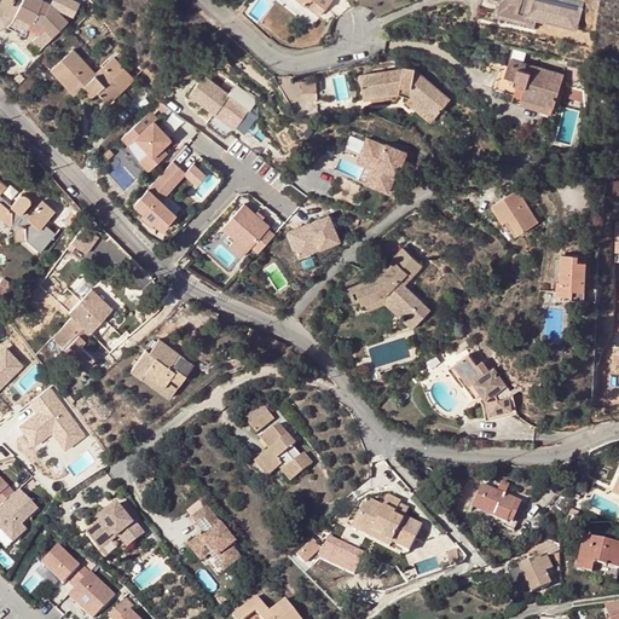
[(41,0),(24,0),(16,17),(33,24),(38,21),(47,29),(42,34),(35,41),(42,47),(68,22),(52,5),(41,0)]
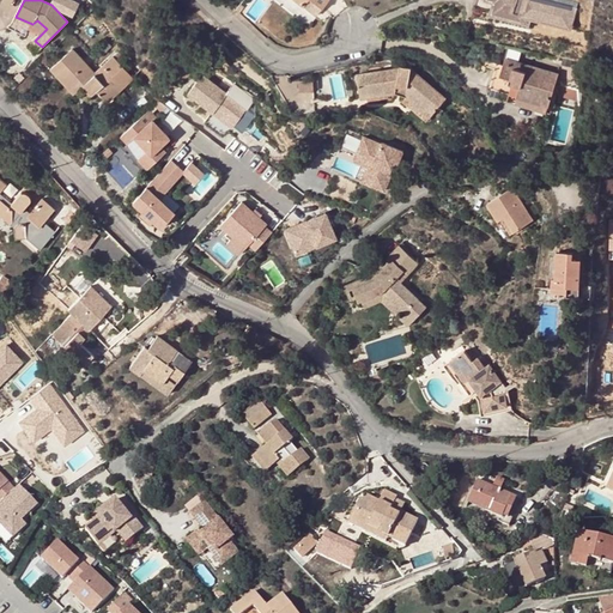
[(533,17),(571,26),(576,8),(546,0),(477,0),(475,7),(479,8),(480,6),(484,7),(496,11),(533,20),(533,17)]
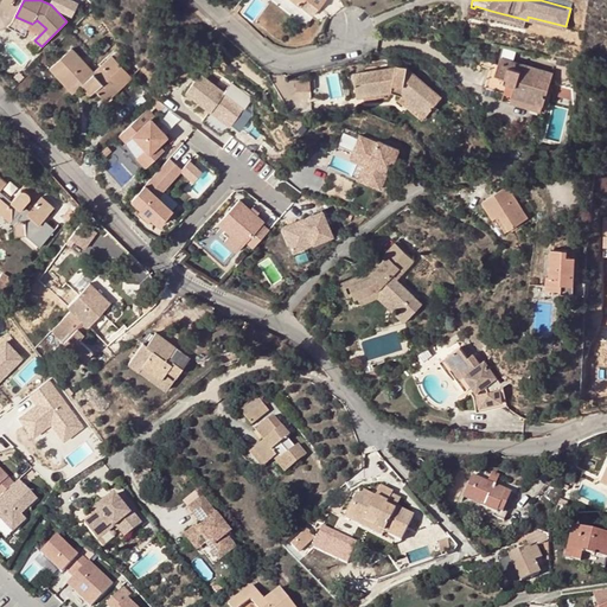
[(32,24),(16,17),(14,20),(42,33),(46,29),(37,20),(32,24)]
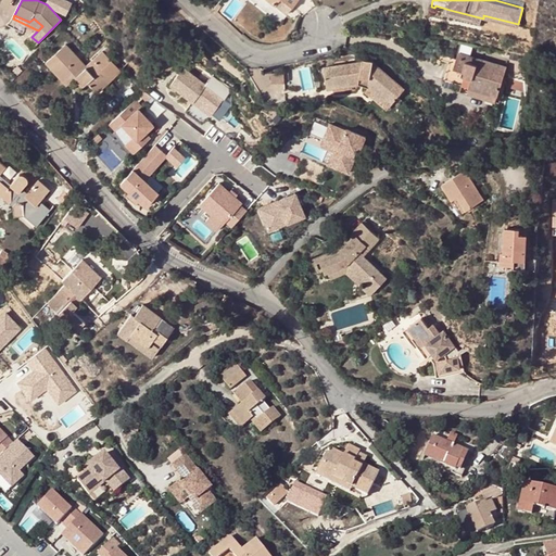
[(122,72),(108,57),(102,51),(87,65),(65,43),(45,62),(55,74),(60,70),(72,81),(74,78),(83,87),(88,83),(95,90),(108,78),(110,81),(122,72)]
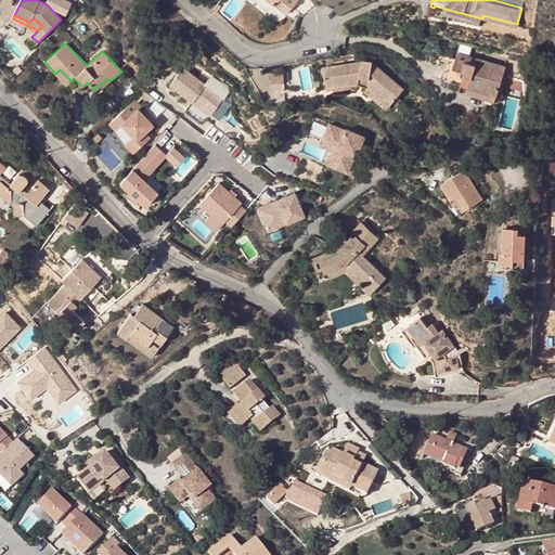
[(102,51),(107,56),(112,52),(106,47),(102,51)]
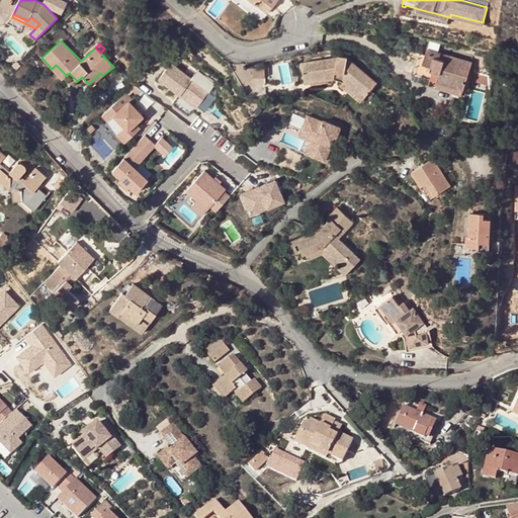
[(414,74),(430,79),(463,89),(471,61),(427,49),(423,61),(418,59),(414,74)]
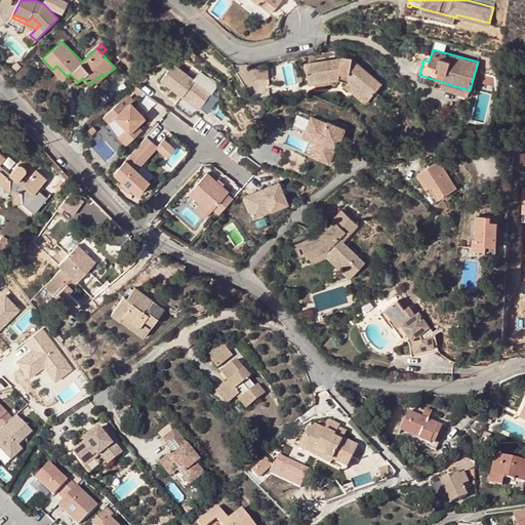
[(342,57),(306,63),(310,85),(339,81),(340,75),(348,76),(347,83),(367,102),(371,97),(375,92),(382,84),(353,58),(342,57)]
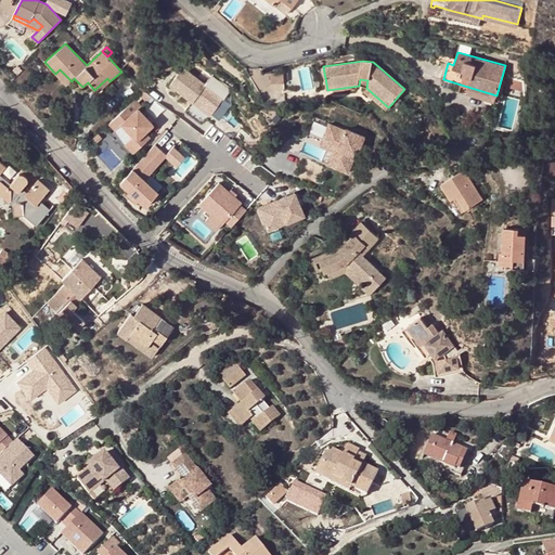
[(181,68),(169,85),(191,102),(183,112),(201,125),(205,119),(213,125),(224,111),(217,105),(222,97),(205,82),(203,85),(181,68)]
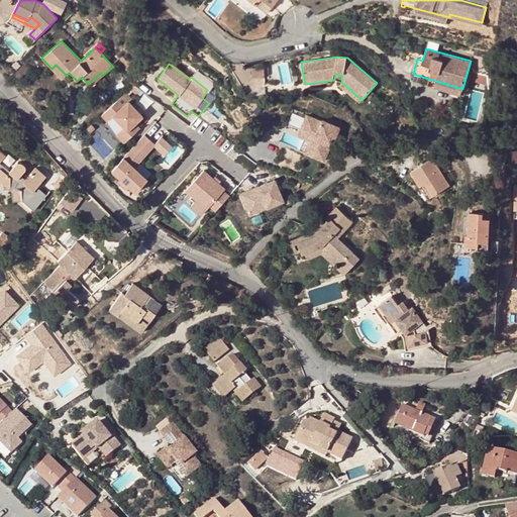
[(62,80),(67,76),(56,65),(52,69),(62,80)]
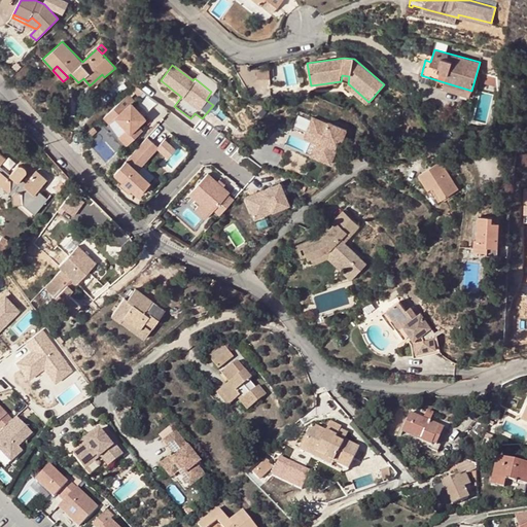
[(268,68),(255,69),(256,79),(269,78),(269,75),(268,68)]
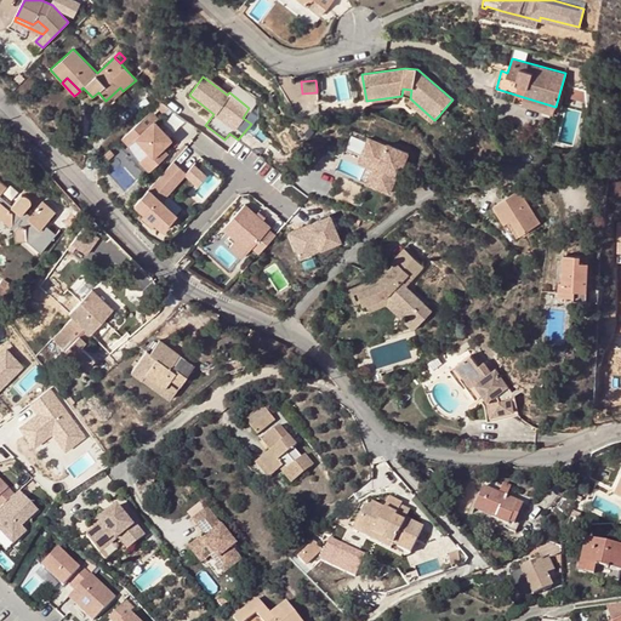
[(109,104),(123,91),(120,87),(106,101),(109,104)]
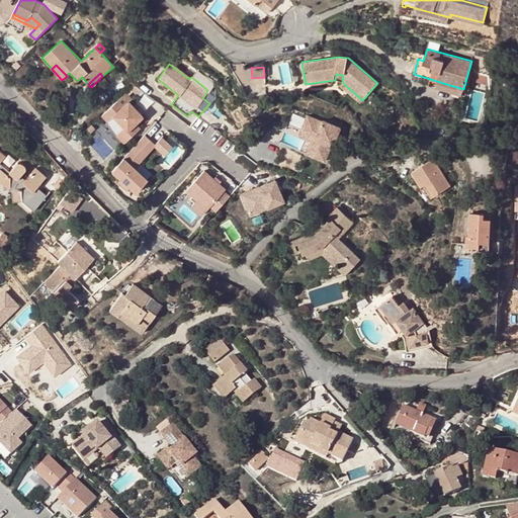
[(487,83),(488,77),(473,73),(470,81),(489,87),(489,85),(487,83)]
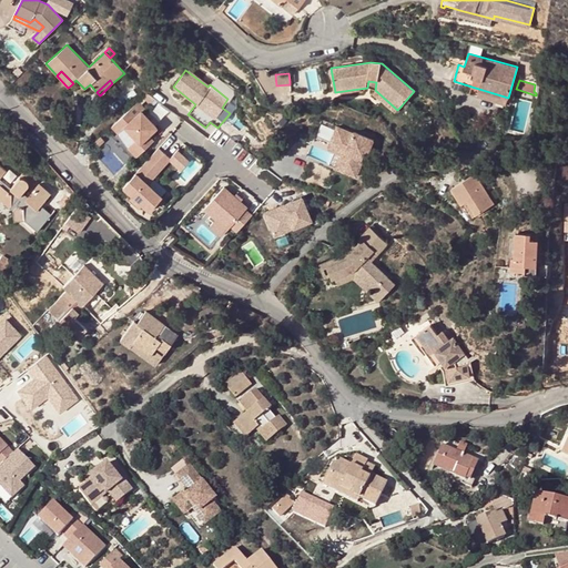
[(376,82),(368,81),(367,88),(375,90),(376,82)]
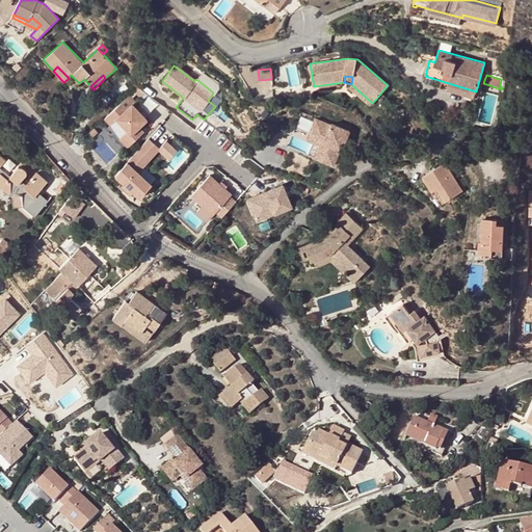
[(441,87),(474,98),(476,91),(442,81),(441,87)]
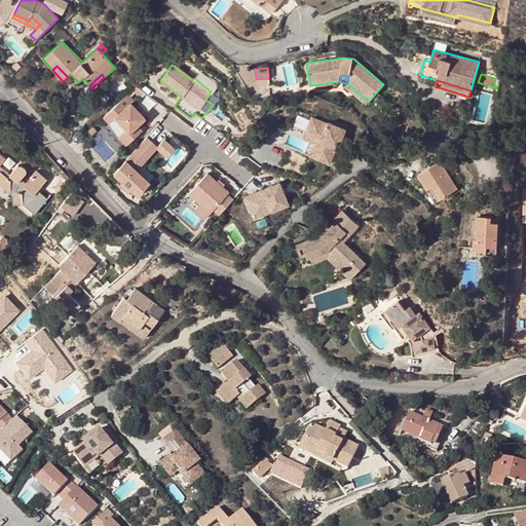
[(142,92),(136,86),(130,90),(138,98),(142,92)]
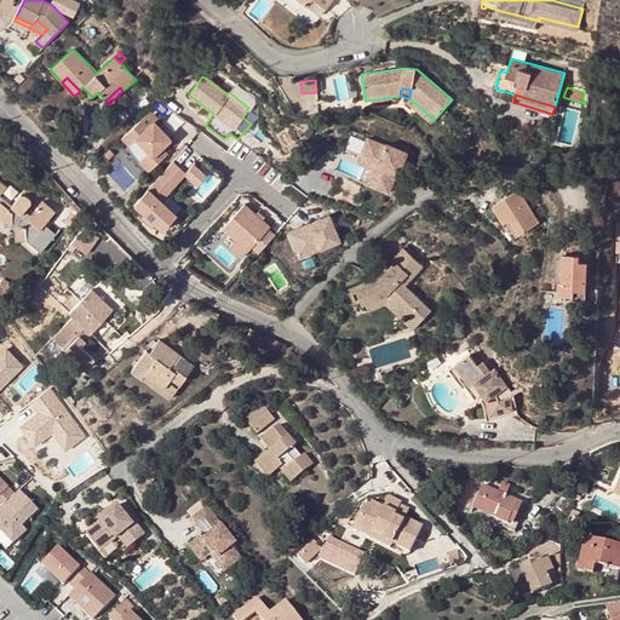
[(448,113),(443,109),(438,115),(442,119),(448,113)]
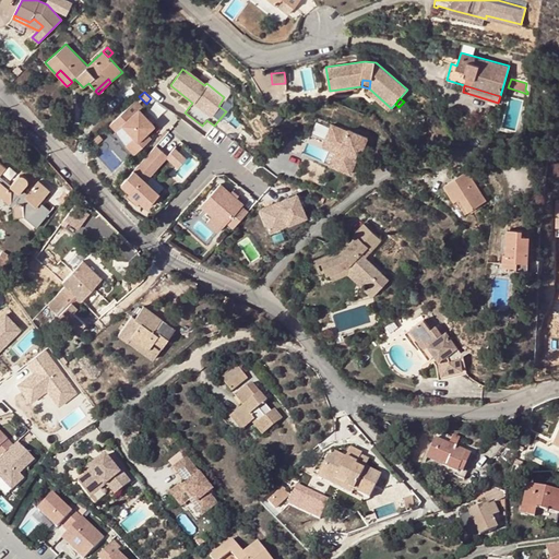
[(134,100),(108,125),(115,131),(121,126),(133,138),(125,145),(133,155),(150,139),(145,134),(153,127),(139,110),(141,108),(134,100)]
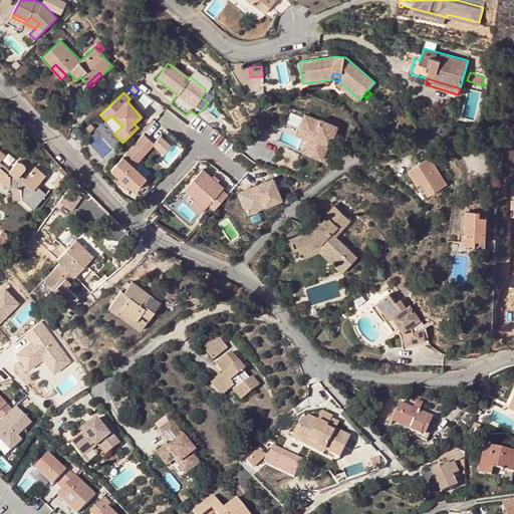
[(319,121),(304,115),(298,133),(313,139),(306,154),(323,161),(329,145),(330,146),(337,127),(320,120),(319,121)]
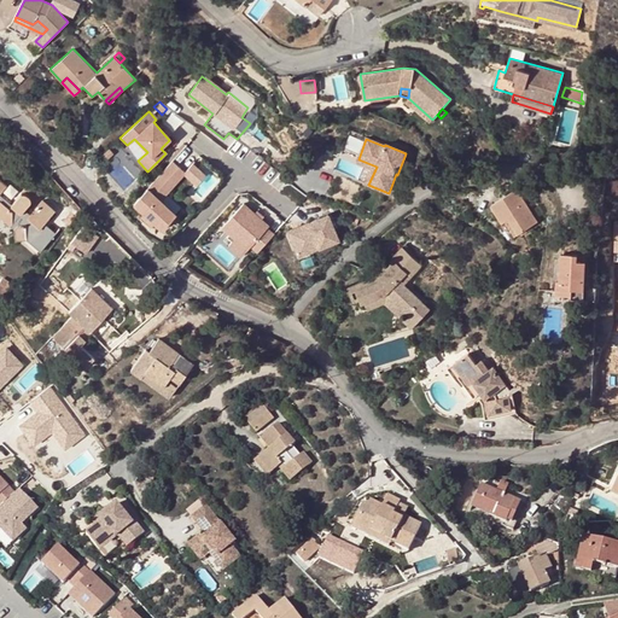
[(109,150),(103,156),(106,159),(112,153),(109,150)]
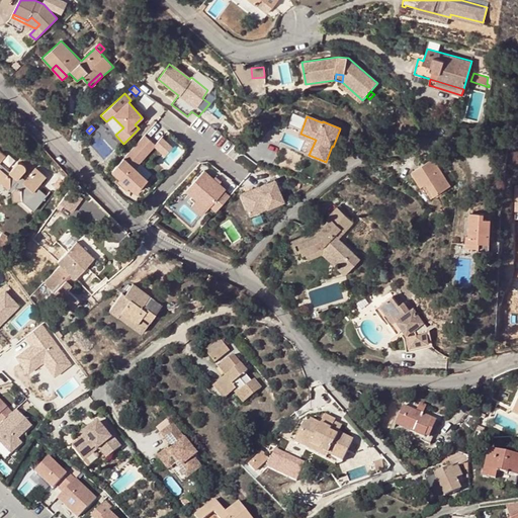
[(316,140),(300,134),(298,137),(311,142),(306,154),(309,155),(316,140)]
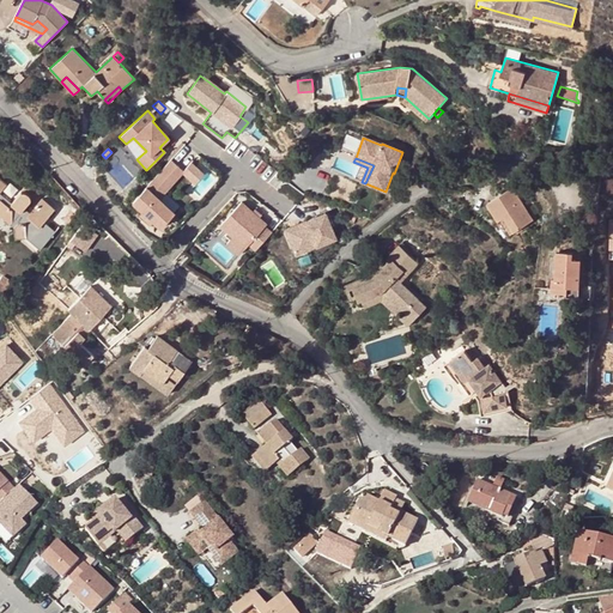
[(170,159),(132,201),(158,226),(173,212),(158,198),(155,195),(177,167),(170,159)]
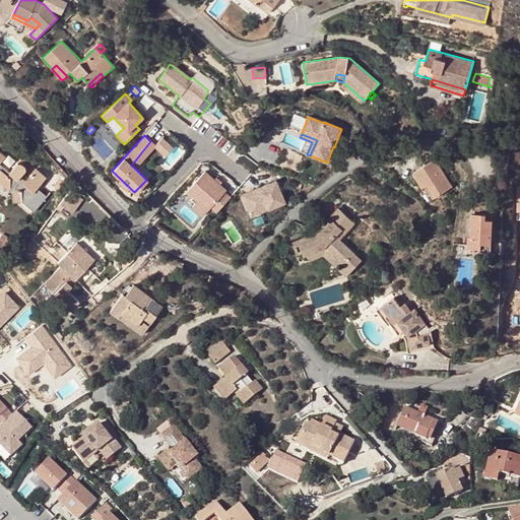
[(161,137),(154,144),(154,145),(165,154),(171,147),(161,137)]
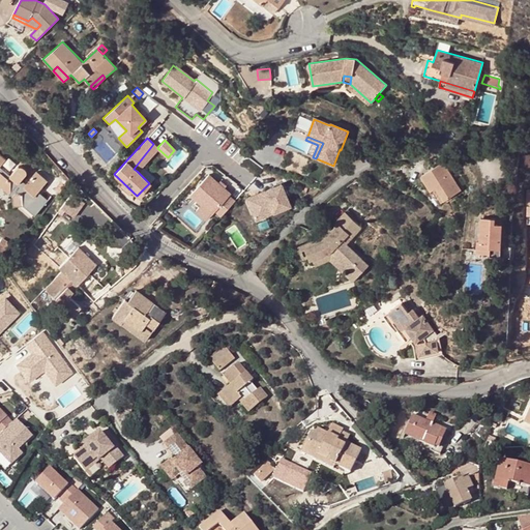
[(153,144),(134,169),(137,171),(157,148),(157,147),(153,144)]
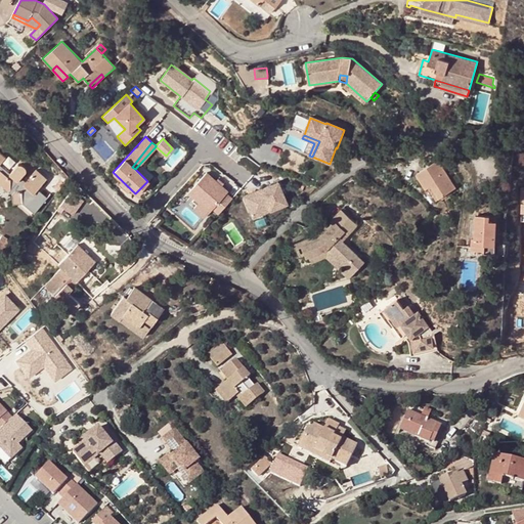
[(24,203),(27,199),(37,208),(46,198),(37,189),(46,179),(36,170),(26,181),(23,185),(18,181),(22,177),(26,172),(27,170),(26,168),(25,167),(23,166),(22,165),(19,165),(18,166),(16,166),(16,167),(10,174),(0,164),(0,163),(5,158),(0,151),(0,184),(1,185),(2,183),(10,189),(8,192),(10,193),(12,204),(24,203)]
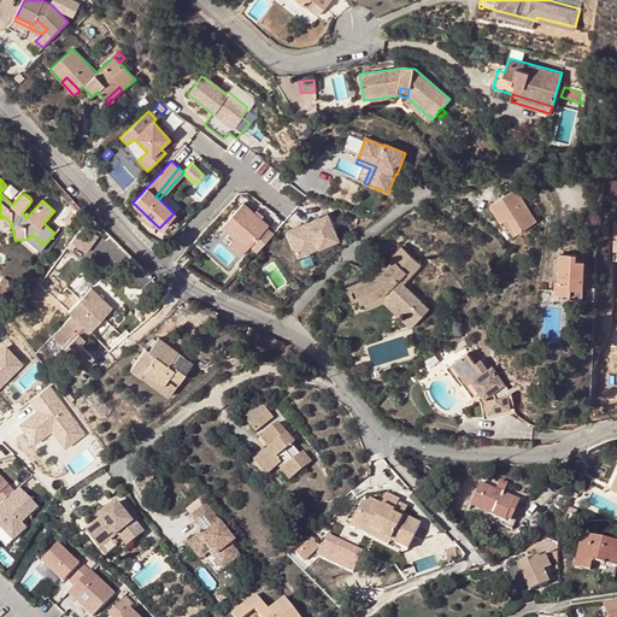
[(538,222),(517,188),(493,203),(504,222),(509,218),(517,233),(538,222)]
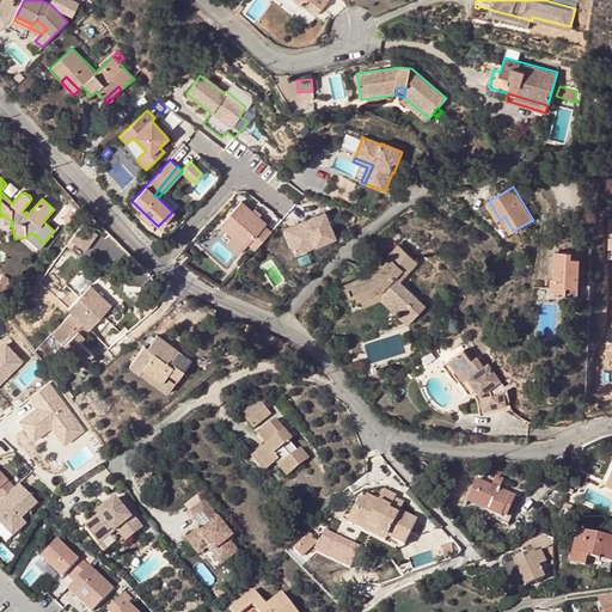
[(240,201),(219,225),(231,236),(243,248),(246,244),(254,250),(270,232),(263,226),(264,224),(257,218),(251,212),(240,201)]
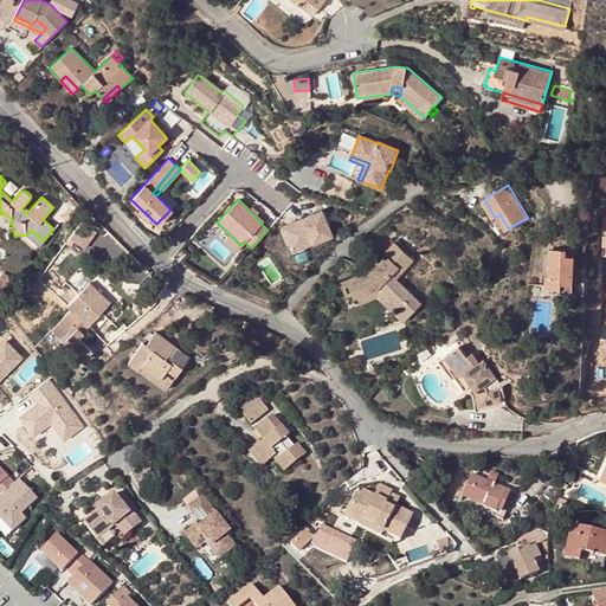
[(1,214),(10,223),(12,219),(2,212),(1,214)]
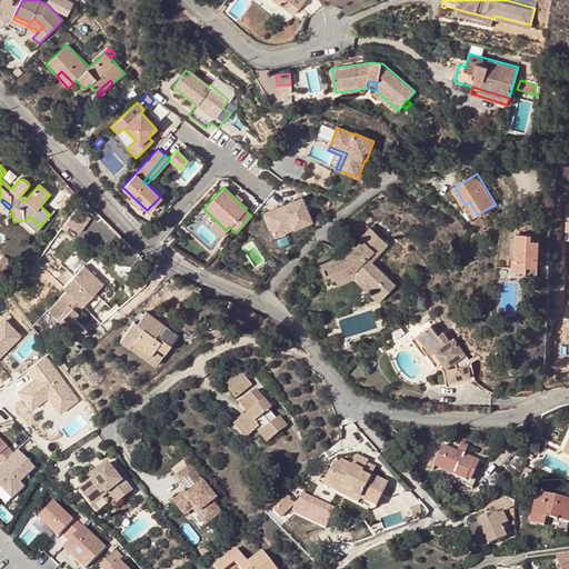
[(301,199),(263,213),(272,237),(310,222),(301,199)]
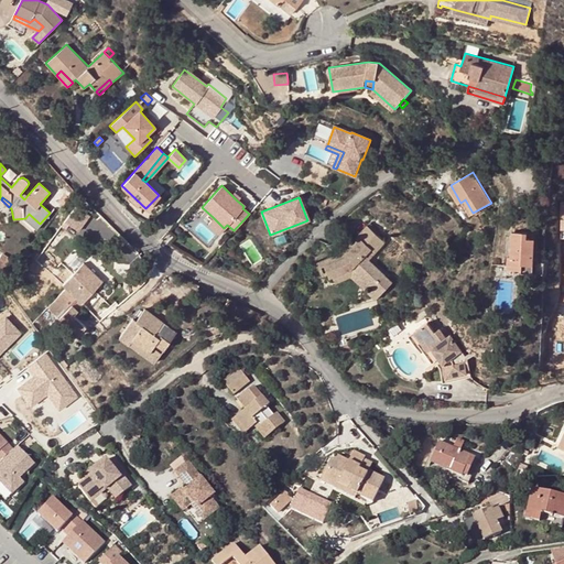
[(473,213),(465,199),(461,203),(456,205),(465,218),(473,213)]
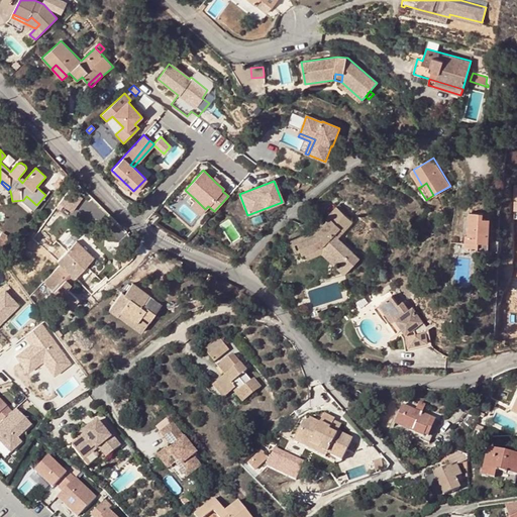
[(68,192),(61,204),(74,212),(82,200),(68,192)]
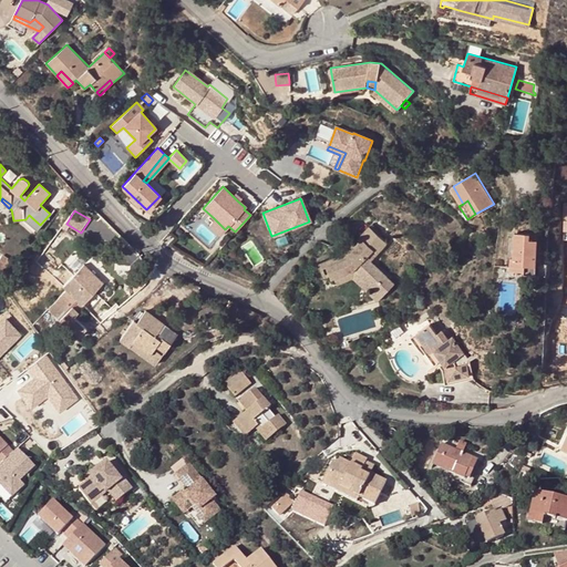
[(40,225),(29,215),(26,219),(37,230),(40,225)]
